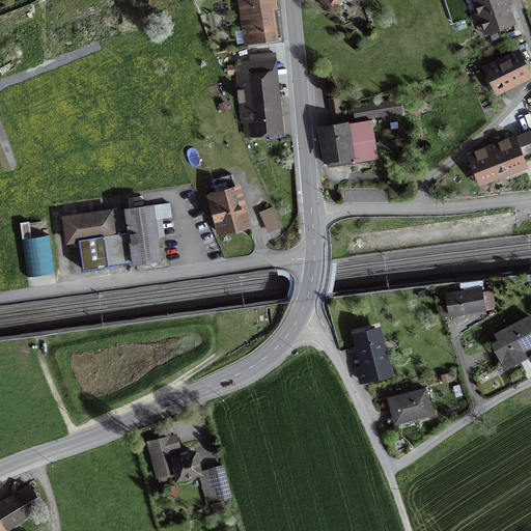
[(238,0),(245,40),(275,35),(270,6),(275,6),(273,0),(238,0)]
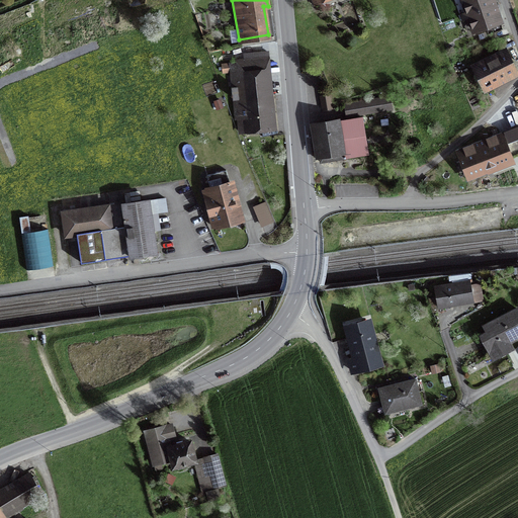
[(463,0),(467,12),(493,4),(491,0),(463,0)]
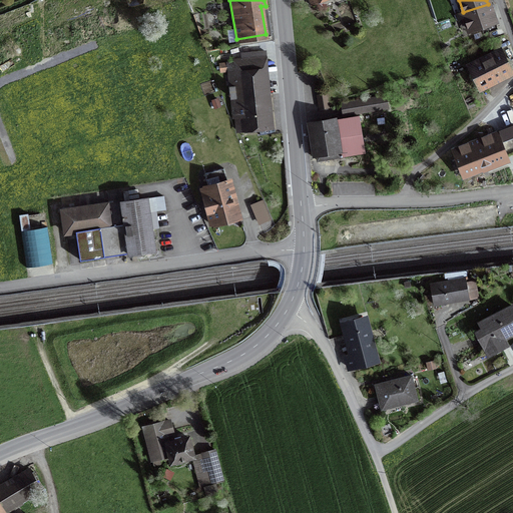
[(488,4),(463,12),(469,29),(494,21),(488,4)]
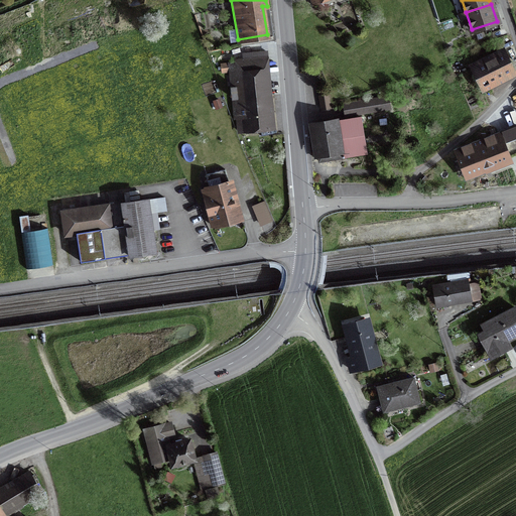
[(504,50),(471,67),(481,90),(515,74),(504,50)]
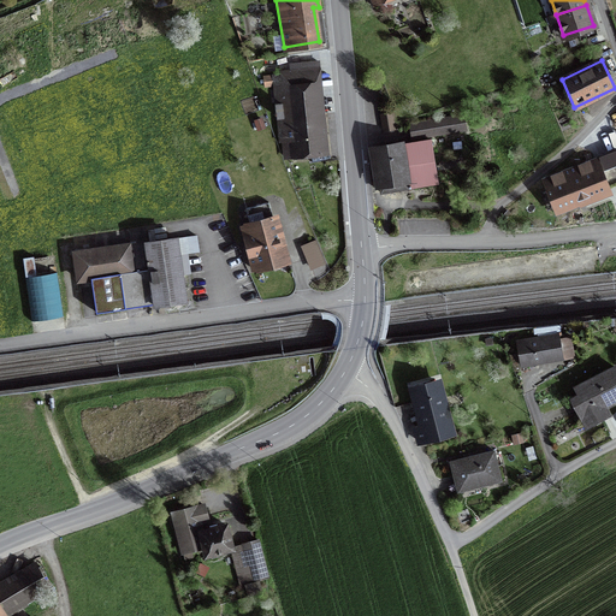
[(279,155),(320,153),(314,76),(274,78),(279,155)]
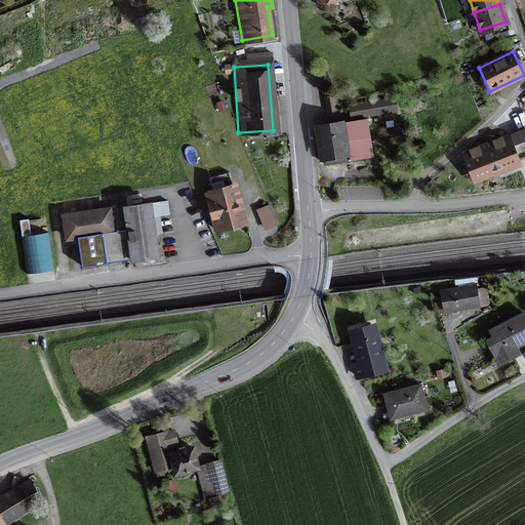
[(332,96),(325,97),(327,111),(335,110),(332,96)]
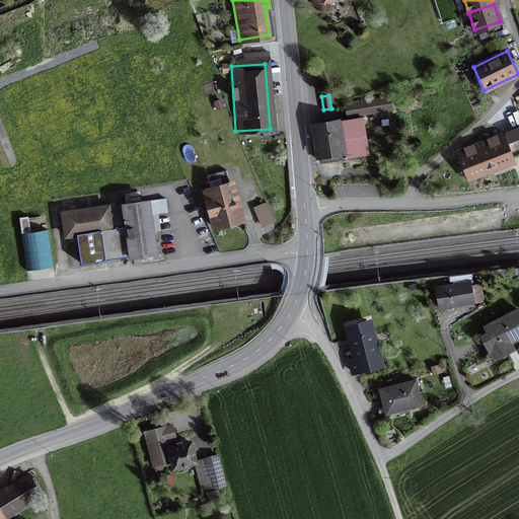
[(389,97),(346,105),(347,115),(391,106),(389,97)]
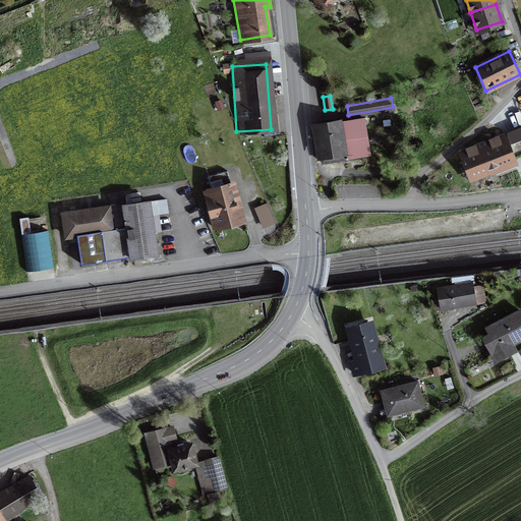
[(363,119),(319,128),(324,157),(368,149),(363,119)]
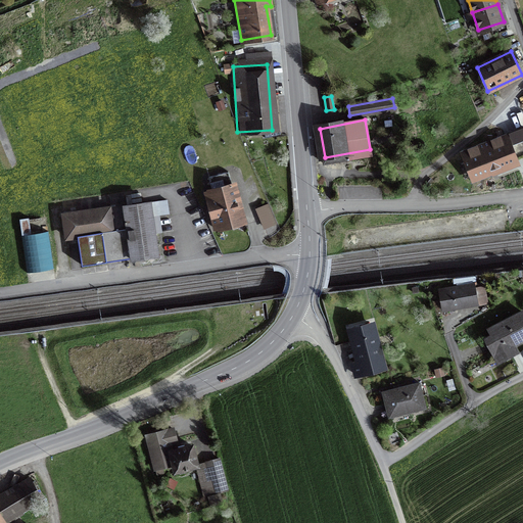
[(522,138),(522,127),(509,134),(512,143),(522,138)]
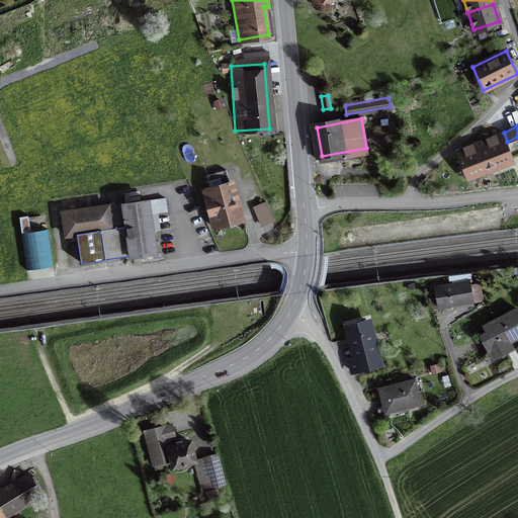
[(458,151),(467,174),(510,157),(501,135),(458,151)]
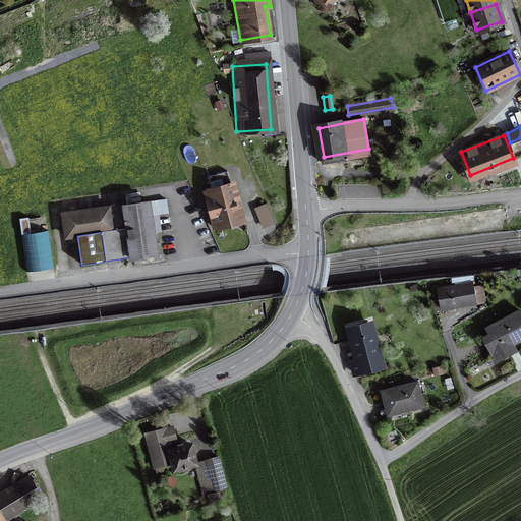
[(200,178),(213,227),(240,220),(227,172),(200,178)]
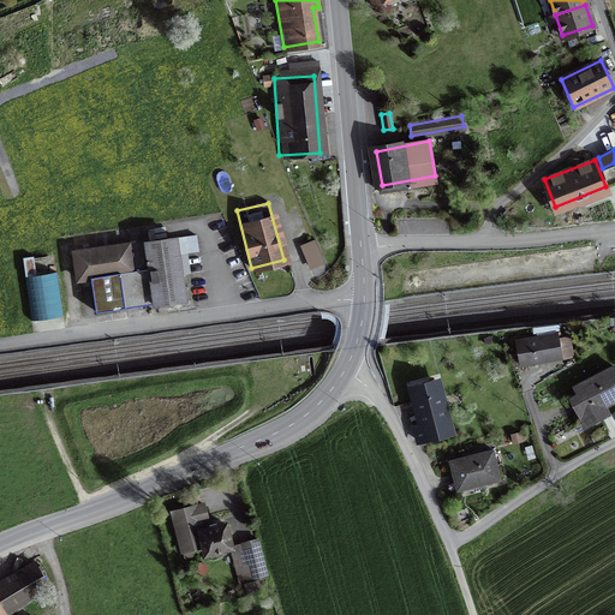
[(177,238),(76,252),(79,279),(90,278),(95,311),(126,306),(121,273),(149,268),(155,304),(186,299),(177,238)]
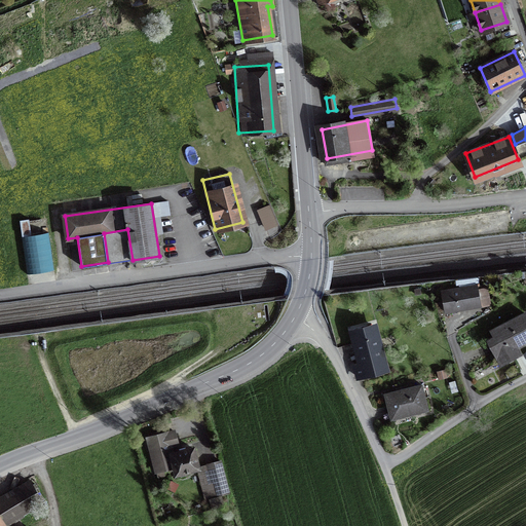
[(268,207),(257,211),(265,229),(275,225),(268,207)]
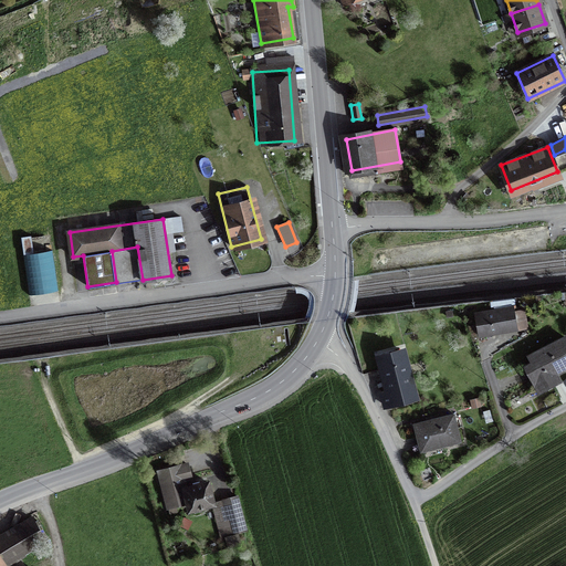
[(478,312),(481,333),(527,326),(523,304),(478,312)]
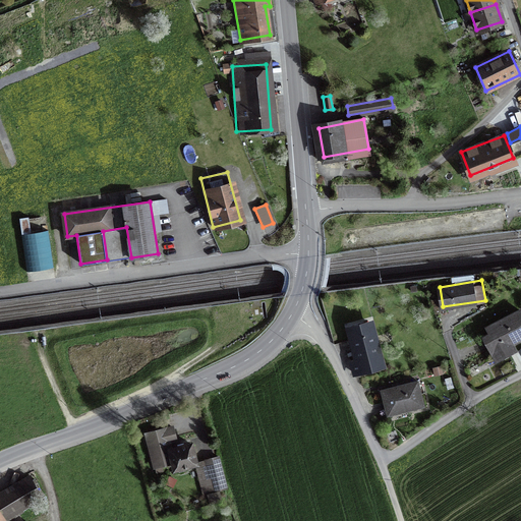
[(480,332),(493,354),(520,339),(520,312),(520,311),(480,332)]
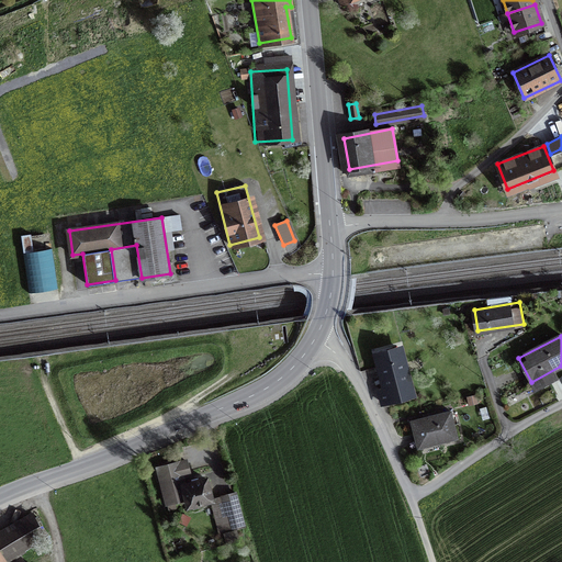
[(378,353),(391,400),(411,394),(397,348),(378,353)]
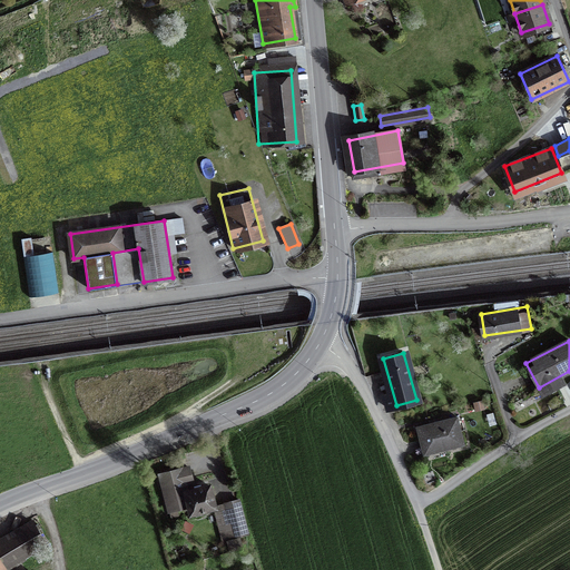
[(455,416),(415,426),(422,455),(463,445),(455,416)]
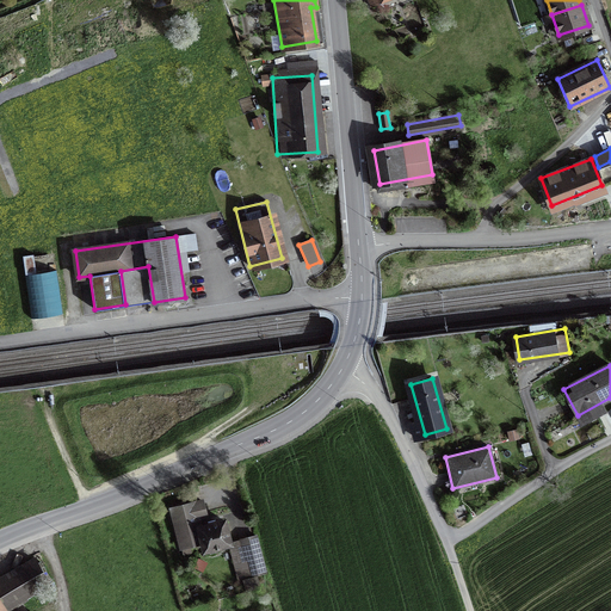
[(170,510),(180,548),(210,539),(201,501),(170,510)]
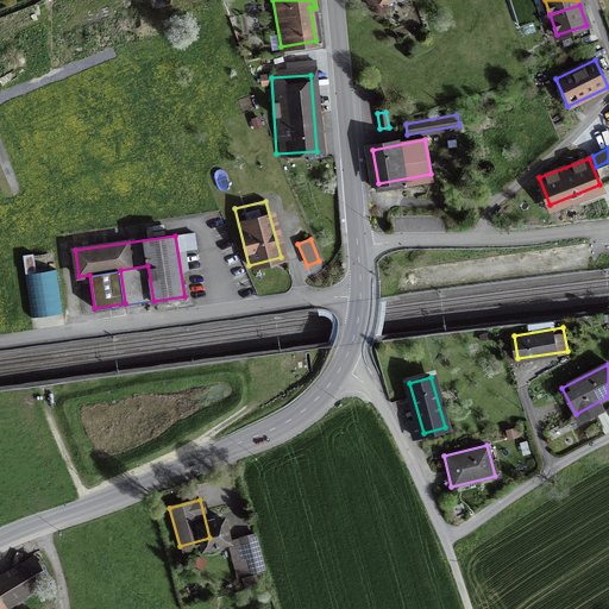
[(249,575),(264,571),(255,534),(239,538),(249,575)]
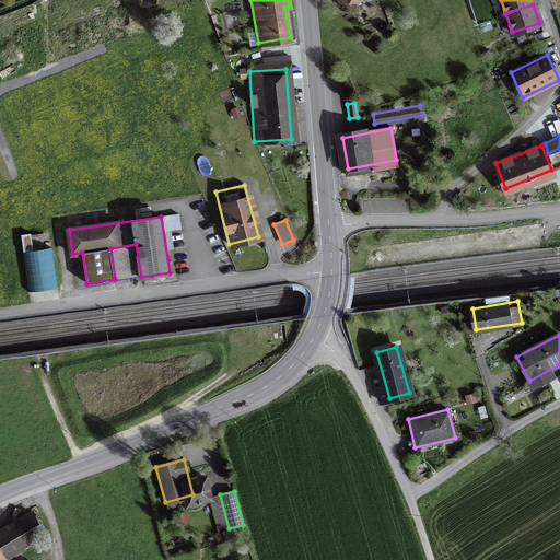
[(0,528),(0,559),(1,559),(47,534),(32,510),(0,528)]
